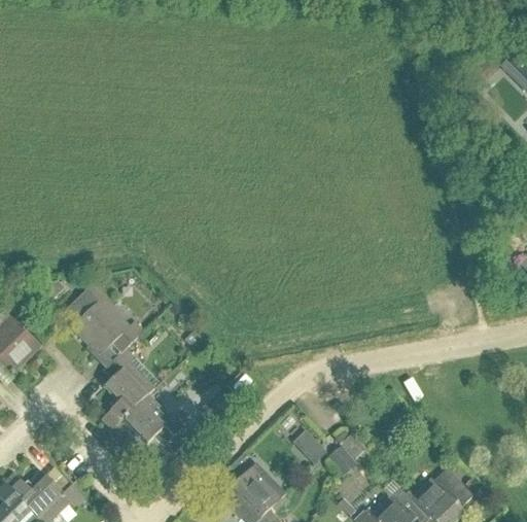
[(526,282),(526,281),(526,263),(518,270),(526,282)]
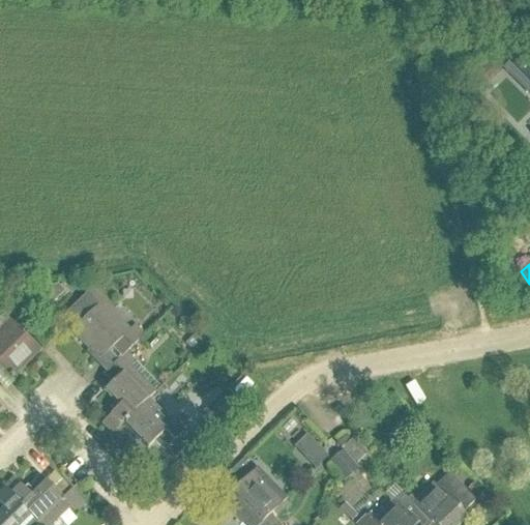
[(62,289),(56,283),(40,285),(36,290),(48,302),(62,289)]
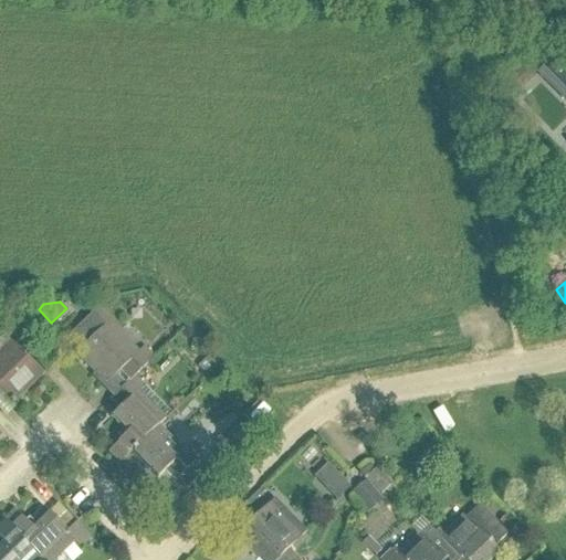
[(108,318),(101,310),(95,306),(67,334),(72,338),(80,346),(75,350),(106,381),(119,369),(128,378),(134,372),(154,354),(143,344),(137,349),(108,318)]
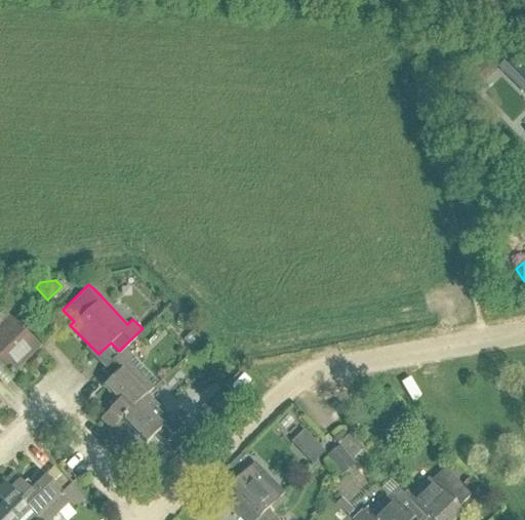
[(0,361),(10,372),(39,344),(9,314),(0,323),(0,361)]
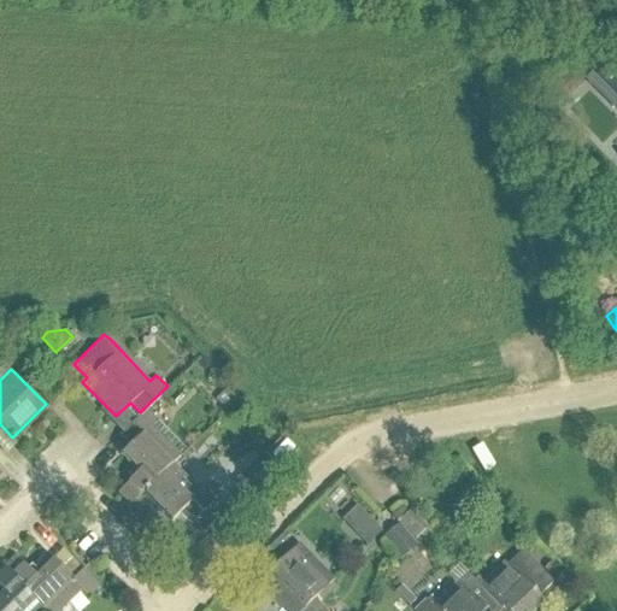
[(228,385),(216,395),(227,407),(239,395),(228,385)]
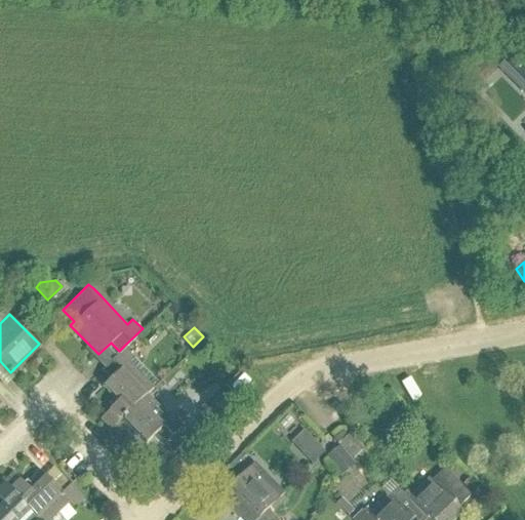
[(146,392),(147,392),(153,386),(128,360),(133,356),(124,346),(119,351),(102,368),(110,377),(104,384),(118,399),(101,416),(110,426),(127,408),(128,409),(146,392)]
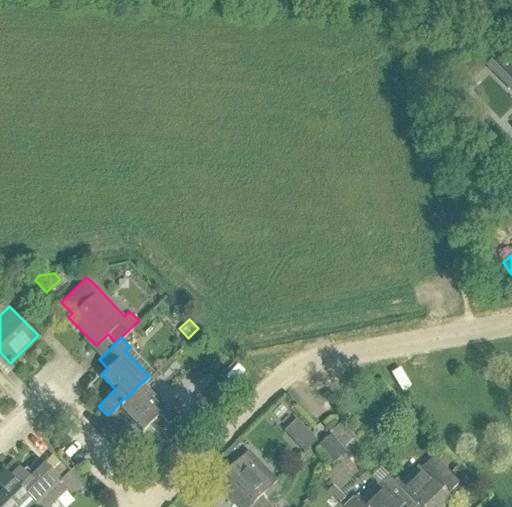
[(165,405),(143,382),(142,382),(125,399),(124,398),(107,415),(118,405),(142,430),(149,423),(157,432),(180,410),(170,401),(165,405)]
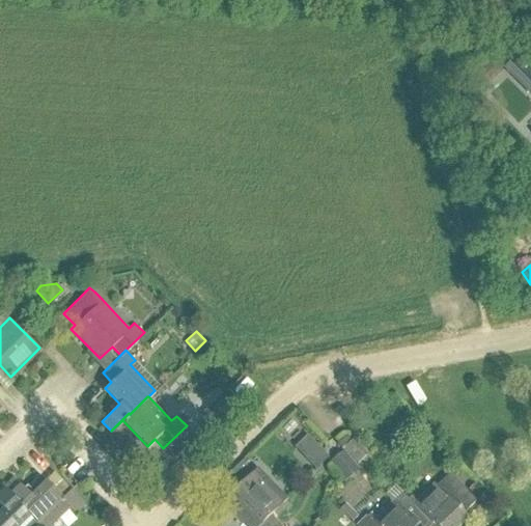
[(213,400),(199,413),(211,425),(224,412),(213,400)]
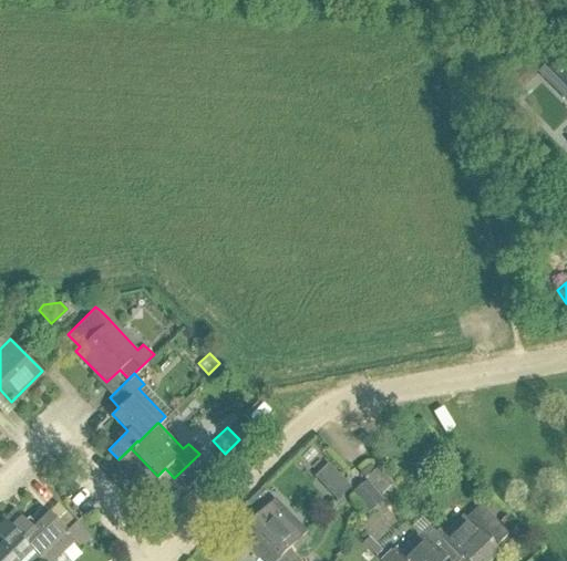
[(337,495),(350,482),(328,460),(315,473),(337,495)]
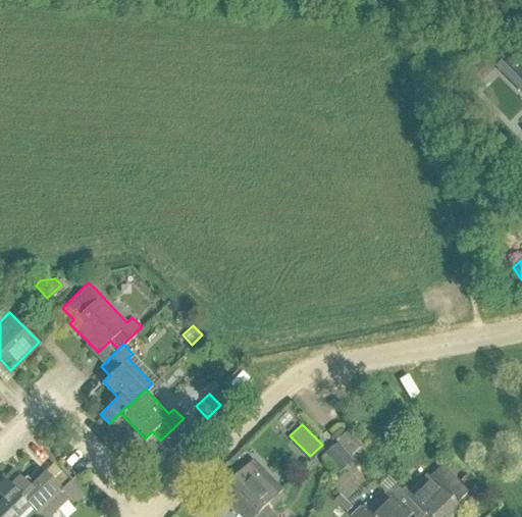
[(352,455),(360,447),(340,424),(330,432),(352,455)]
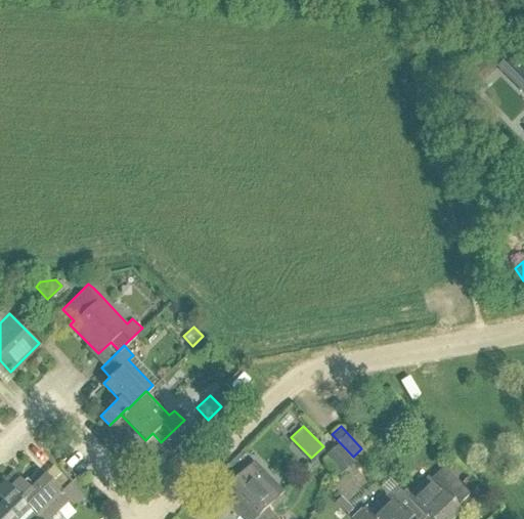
[(324,455),(339,473),(354,462),(340,442),(324,455)]
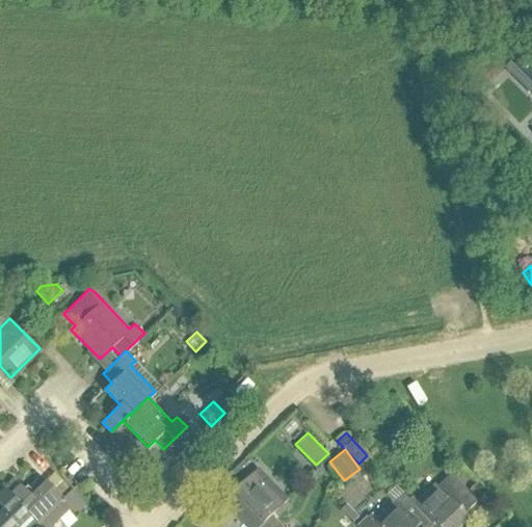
[(255,526),(269,514),(270,514),(288,496),(259,466),(230,494),(238,502),(232,508),(249,526),(255,526)]
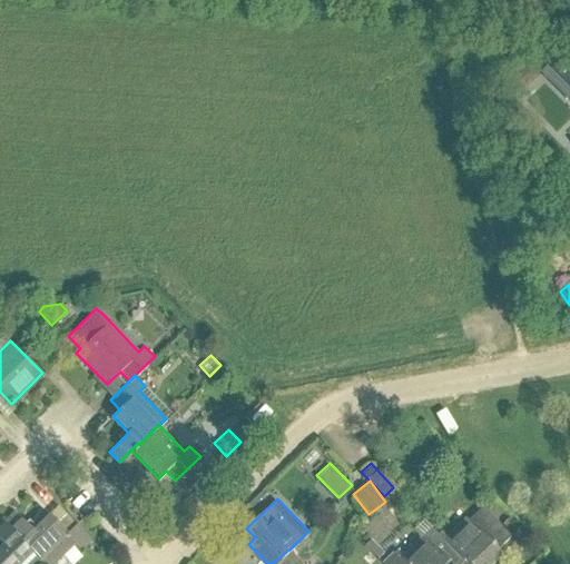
[(431,525),(421,535),(428,542),(429,543),(449,563),(451,563),(460,556),(467,563),(479,563),(497,547),(510,534),(482,505),(468,518),(465,516),(446,535),(441,528),(438,532),(431,525)]
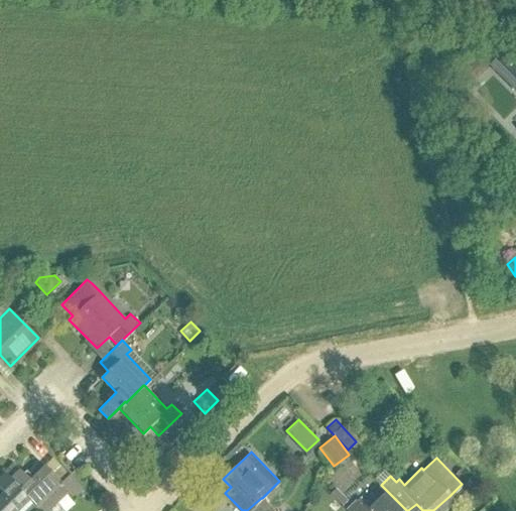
[(36,508),(38,510),(45,510),(67,491),(72,496),(82,487),(59,464),(50,473),(44,466),(29,481),(12,464),(3,473),(20,490),(19,490),(36,508)]
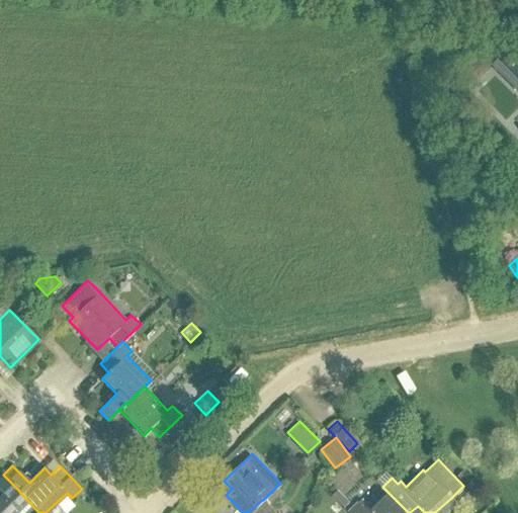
[(463,482),(470,475),(463,466),(456,475),(463,482)]
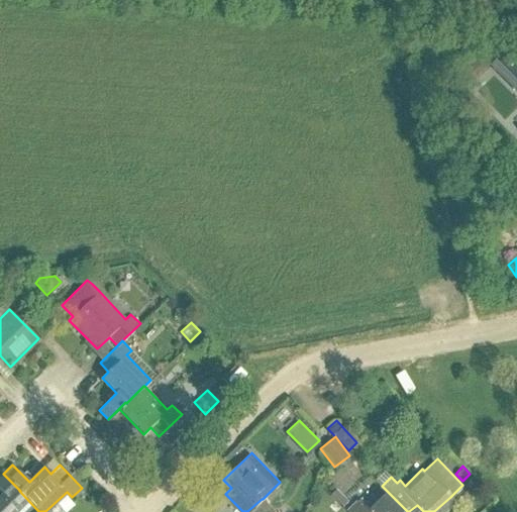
[(20,491),(3,474),(0,470),(0,491),(3,494),(0,497),(0,511),(32,511),(36,509),(19,491),(20,491)]
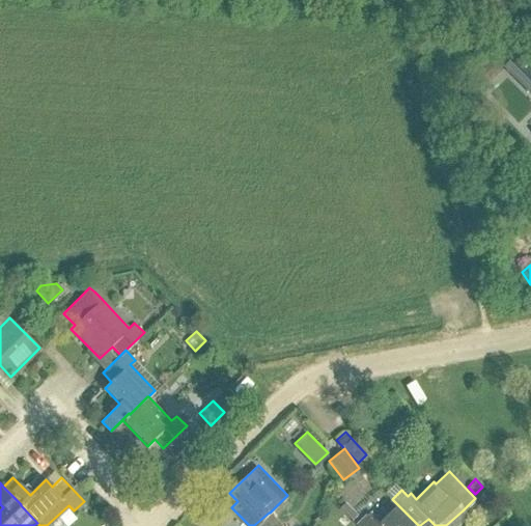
[(286,497),(281,502),(286,507),(291,502),(286,497)]
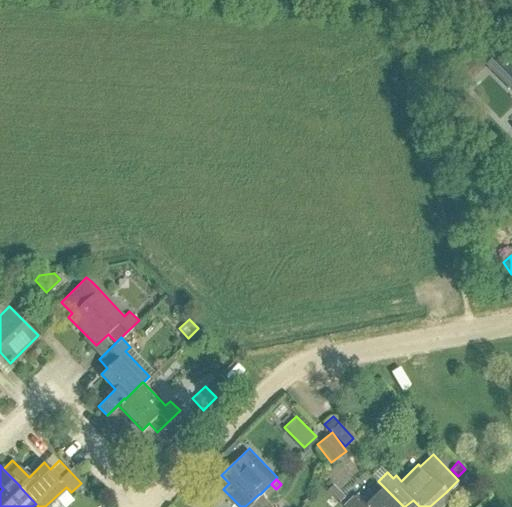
[(403,506),(385,488),(384,487),(378,481),(361,498),(356,492),(343,505),(345,506),(403,506)]
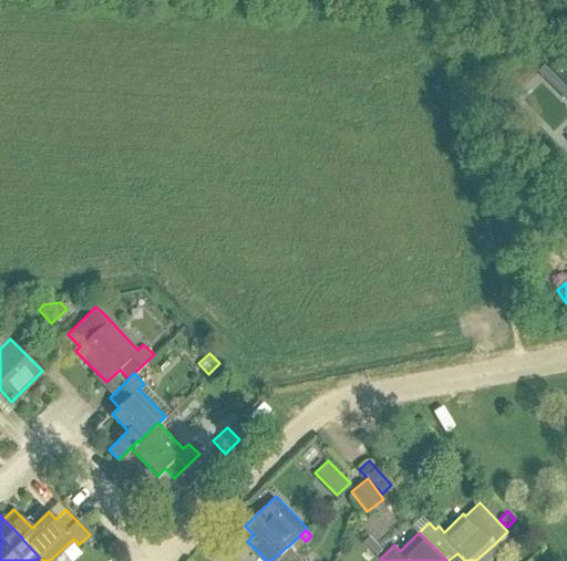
[(383,548),(371,534),(364,541),(368,544),(377,554),(383,548)]
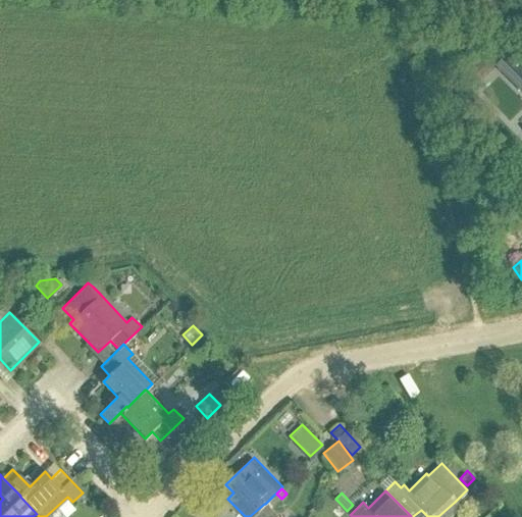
[(332,507),(342,516),(347,511),(338,502),(332,507)]
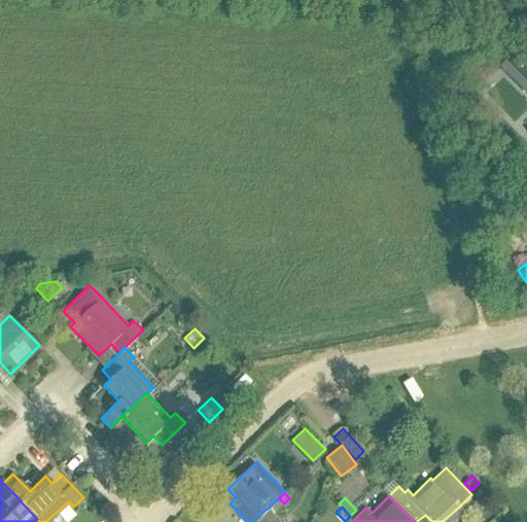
[(278,521),(280,521),(268,509),(267,509),(252,521),(278,521)]
